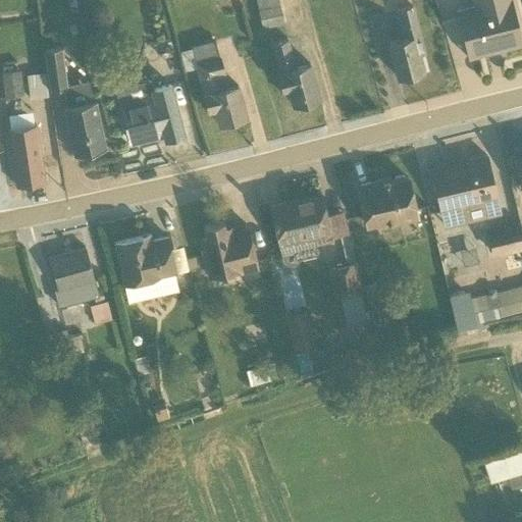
[(276,0),(254,0),(260,29),(282,24),(276,0)]
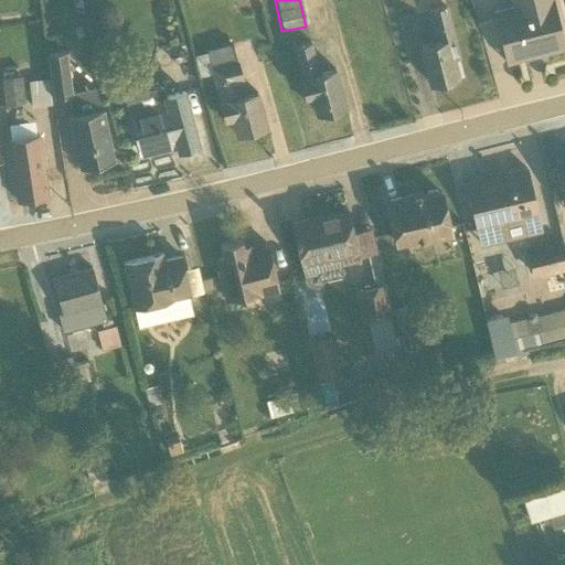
[(564,49),(564,48),(553,0),(509,0),(511,6),(492,11),(505,64),(564,49)]
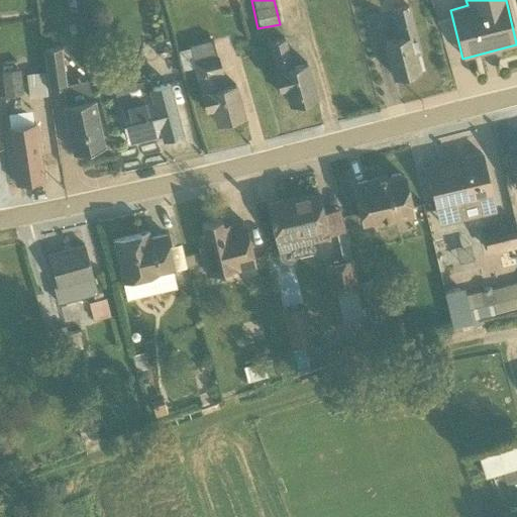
[(384,41),(393,77),(417,71),(413,55),(418,53),(406,6),(390,10),(397,37),(384,41)]
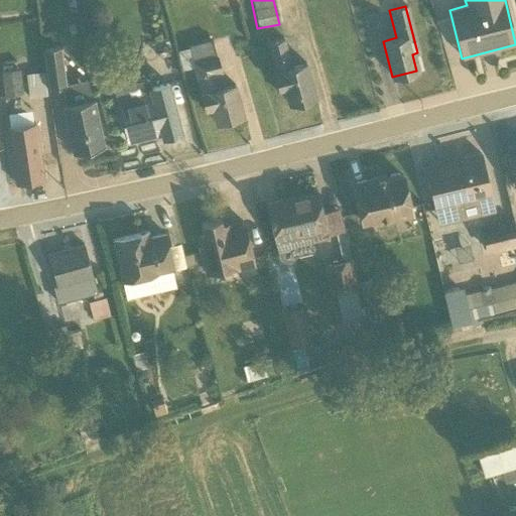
[(288,104),(314,98),(304,60),(291,65),(283,38),(266,43),(274,70),(273,70),(278,90),(284,89),(288,104)]
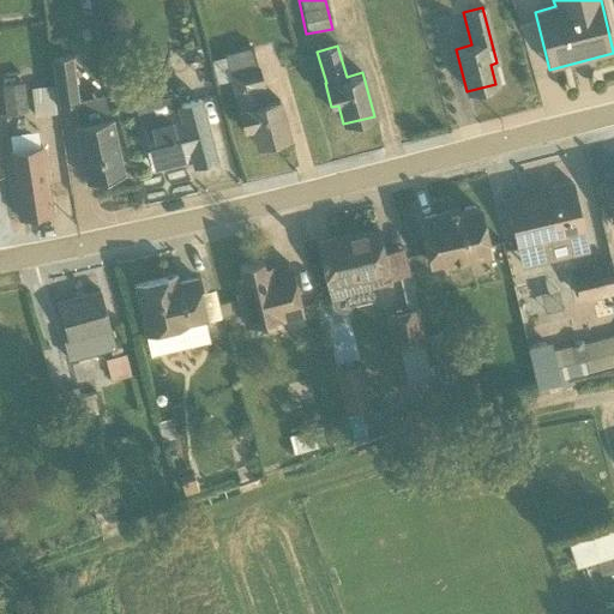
[(257,148),(288,138),(278,101),(277,100),(262,103),(258,90),(264,88),(258,66),(257,66),(252,48),(224,55),(224,58),(210,62),(216,84),(230,82),(244,131),(251,128),(257,148)]
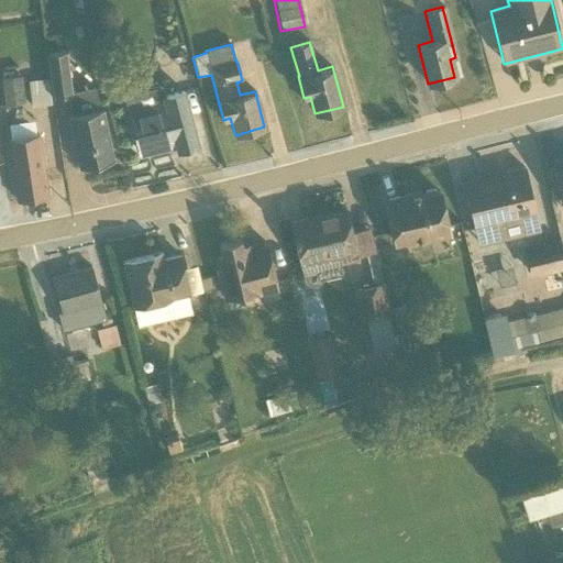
[(72,95),(65,52),(46,54),(53,97),(72,95)]
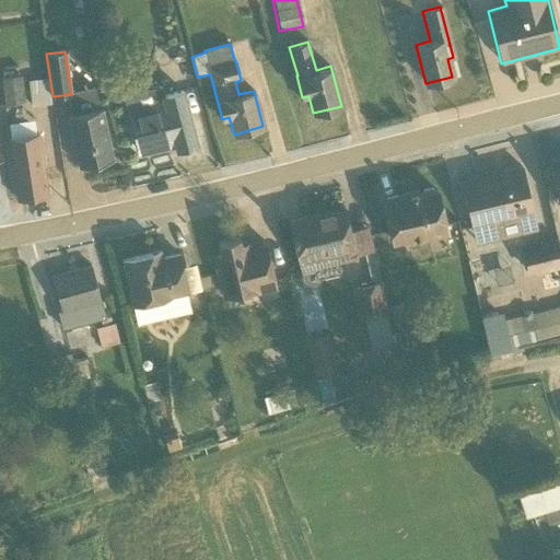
[(21,77),(0,79),(3,105),(24,103),(21,77)]
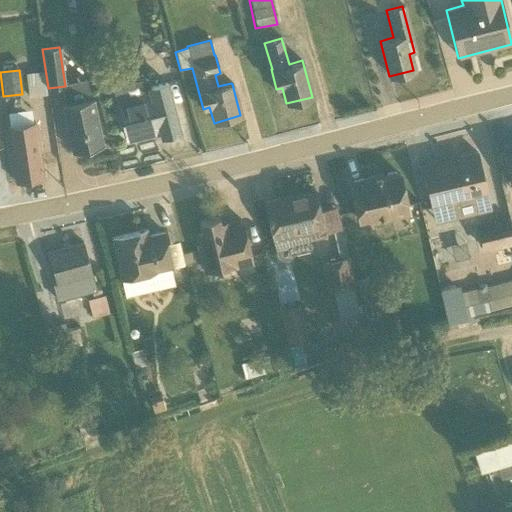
[(25,75),(28,97),(46,95),(43,72),(25,75)]
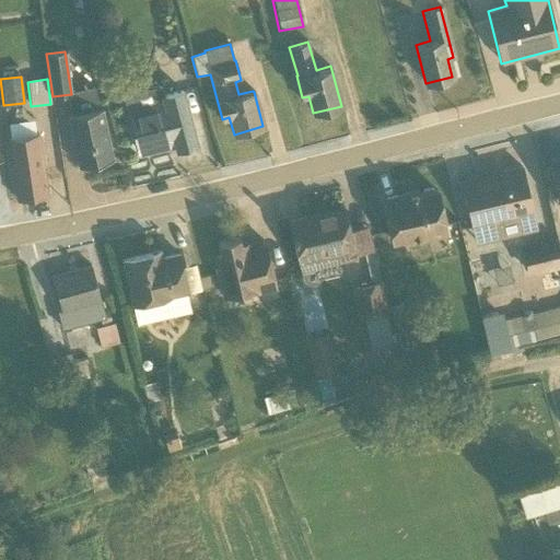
[(161,85),(124,95),(139,153),(174,143),(176,150),(195,144),(181,90),(163,95),(161,85)]
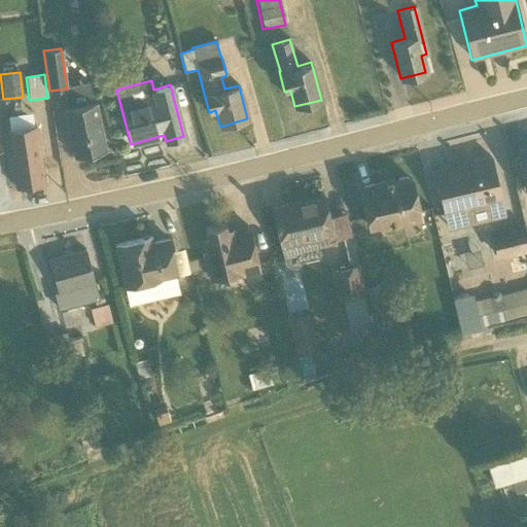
[(65,110),(75,157),(104,150),(94,103),(65,110)]
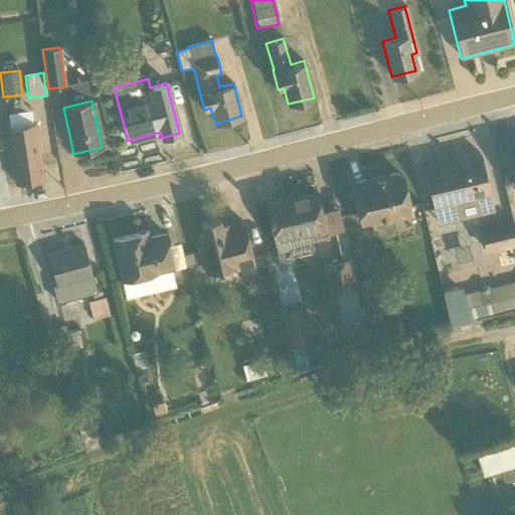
[(34,124),(6,128),(15,184),(42,180),(34,124)]
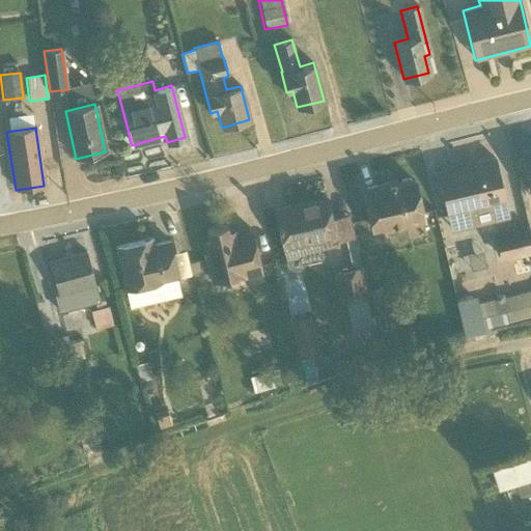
[(437,172),(451,231),(507,219),(494,159),(437,172)]
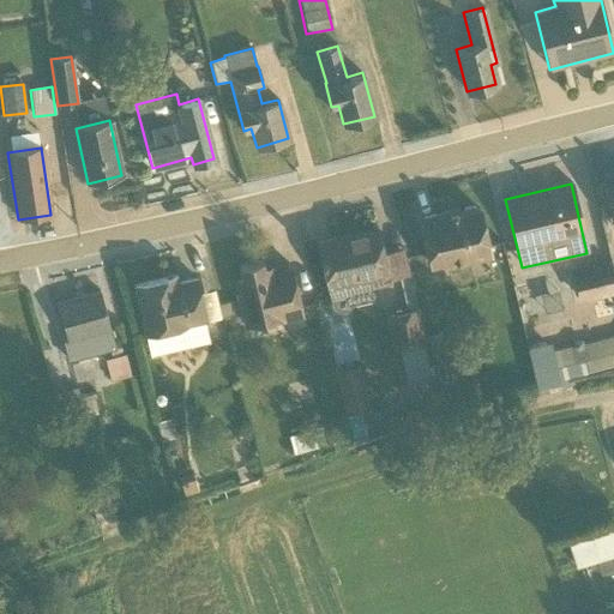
[(445,263),(447,269),(489,259),(479,211),(476,211),(473,206),(463,209),(462,215),(459,215),(458,215),(457,210),(420,220),(431,266),(445,263)]
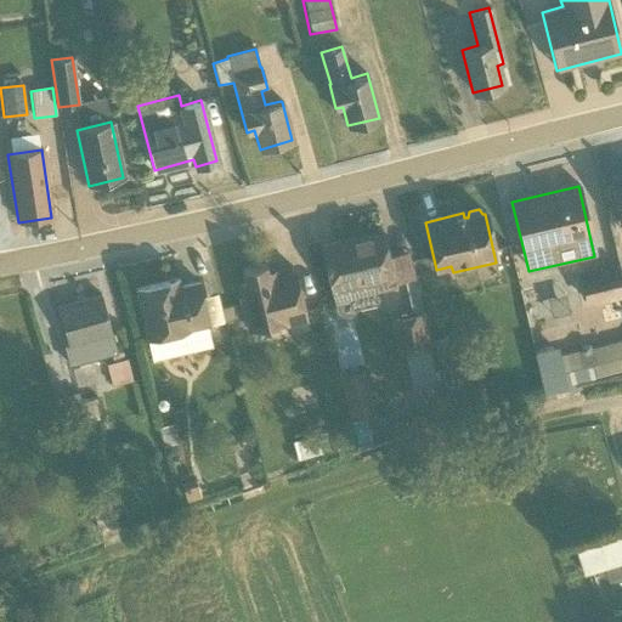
[(321,247),(335,311),(343,316),(351,315),(356,307),(356,303),(374,298),(373,293),(395,288),(394,283),(414,278),(408,253),(388,256),(382,232),(321,247)]
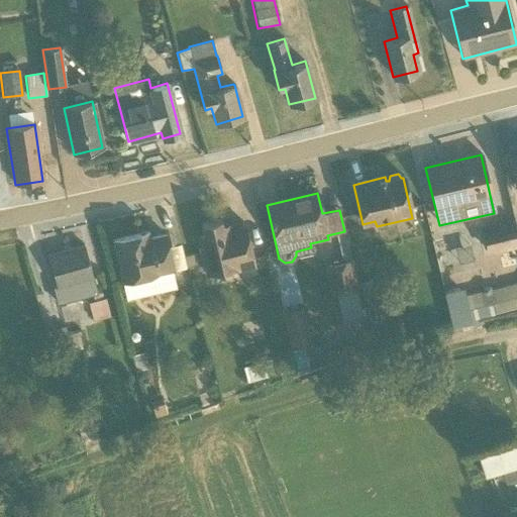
[(219,221),(201,225),(203,235),(196,237),(206,276),(236,269),(236,272),(254,267),(244,225),(222,230),(219,221)]
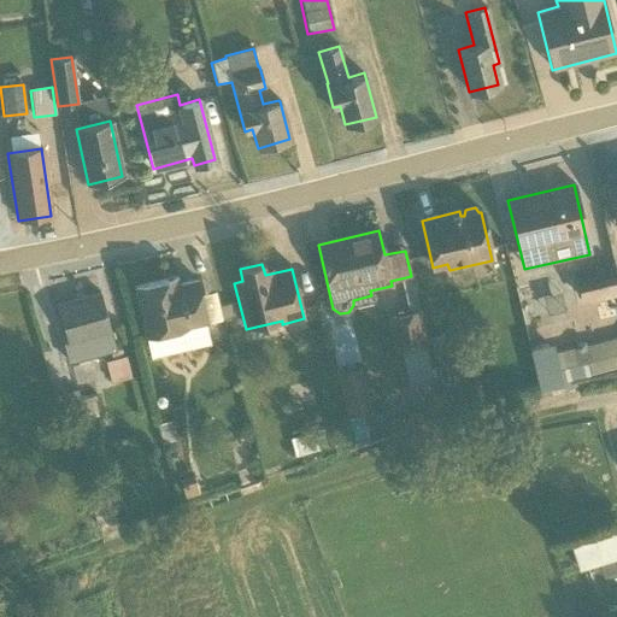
[(616,292),(616,283),(612,264),(575,272),(582,300),(616,292)]
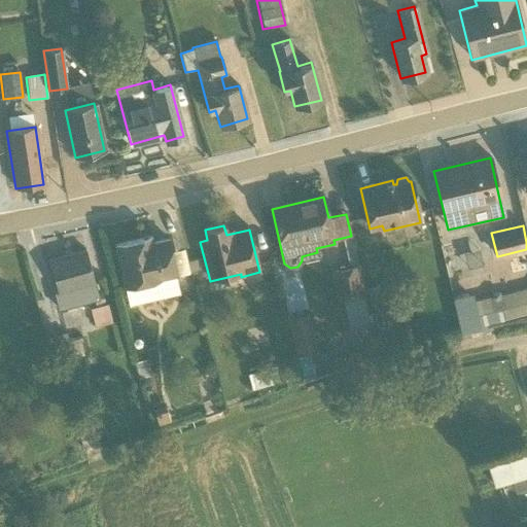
[(129,306),(178,294),(174,277),(188,273),(183,249),(171,252),(168,240),(151,243),(150,238),(114,246),(129,306)]
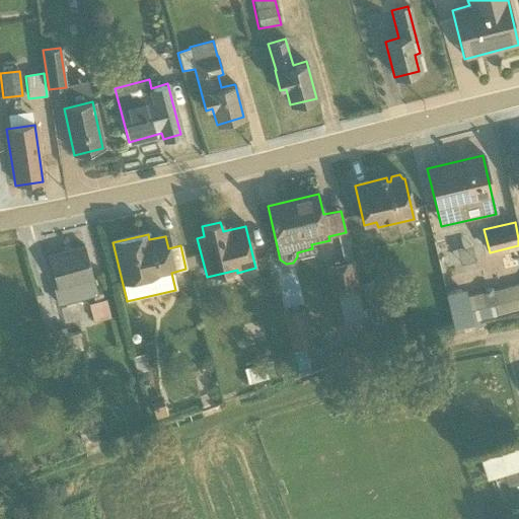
[(84,248),(49,257),(57,288),(52,289),(57,306),(75,301),(76,305),(80,304),(79,300),(91,297),(93,303),(88,305),(93,322),(109,318),(100,286),(94,287),(84,248)]
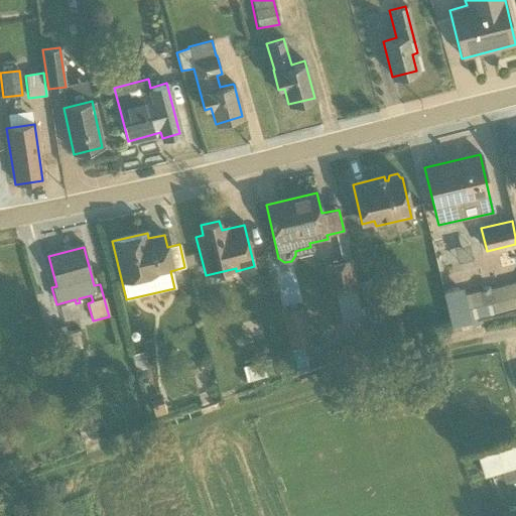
[(469,247),(445,251),(449,272),(473,268),(469,247)]
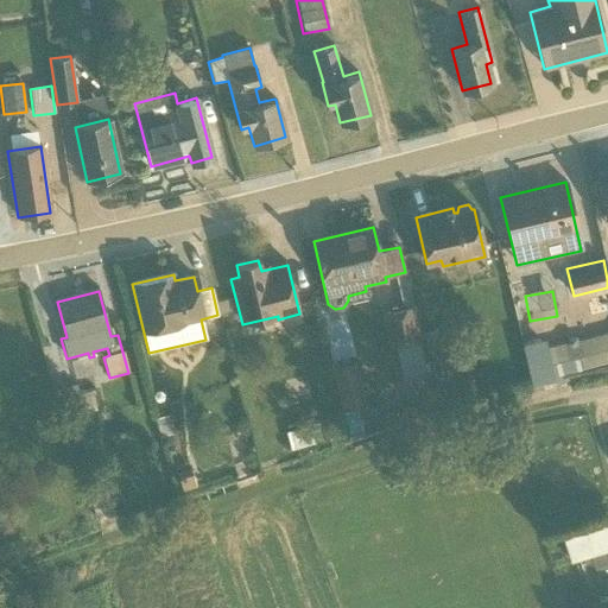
[(412,303),(380,310),(388,346),(396,344),(403,379),(425,374),(418,340),(420,339),(412,303)]
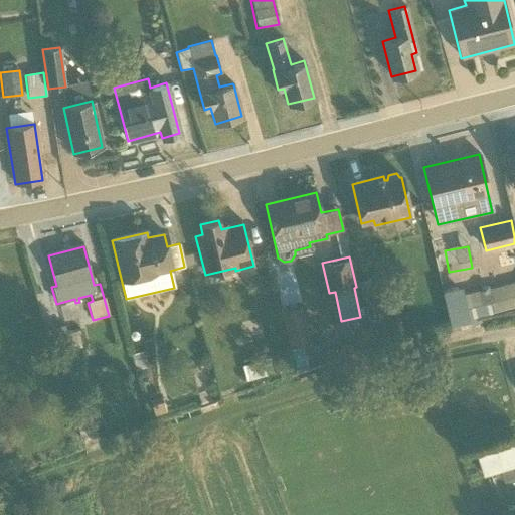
[(357,282),(362,304),(373,301),(369,280),(357,282)]
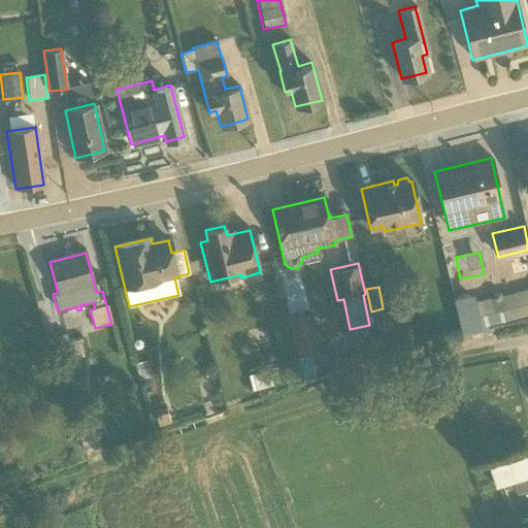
[(527,289),(501,295),(498,293),(495,292),(491,294),(489,298),(472,302),(479,326),(527,315),(527,317),(527,289)]
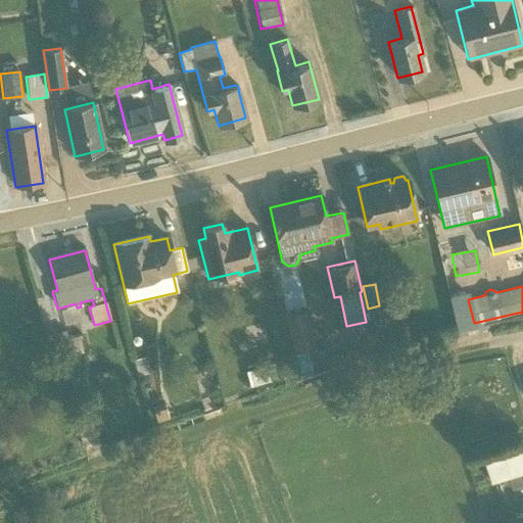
[(306,314),(306,313),(286,318),(300,380),(312,376),(305,352),(315,350),(306,314)]
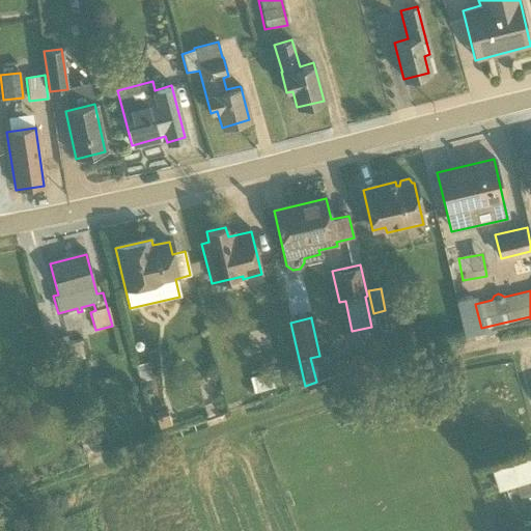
[(56,364),(83,358),(79,341),(72,343),(71,339),(66,340),(65,335),(51,339),(56,364)]
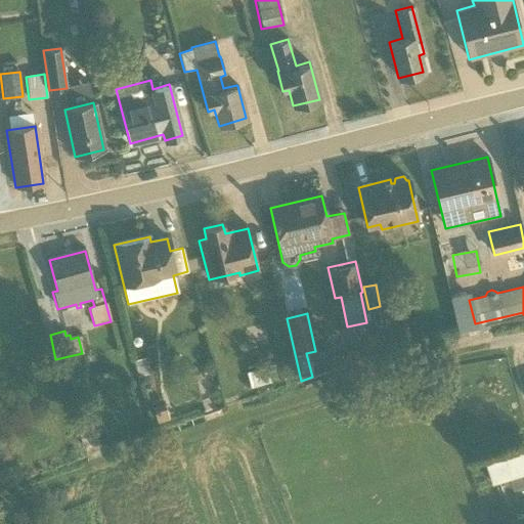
[(331,358),(334,368),(353,362),(349,352),(331,358)]
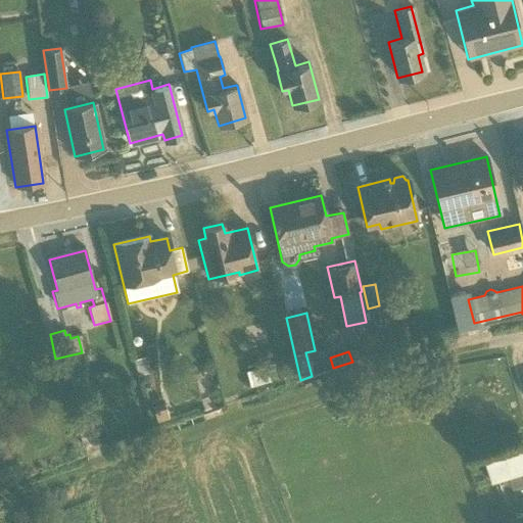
[(149,372),(144,357),(132,361),(137,376),(149,372)]
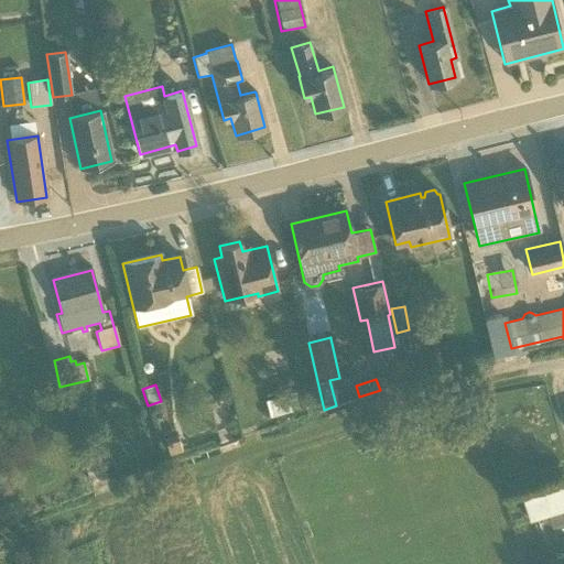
[(284,396),(264,401),(270,416),(290,411),(284,396)]
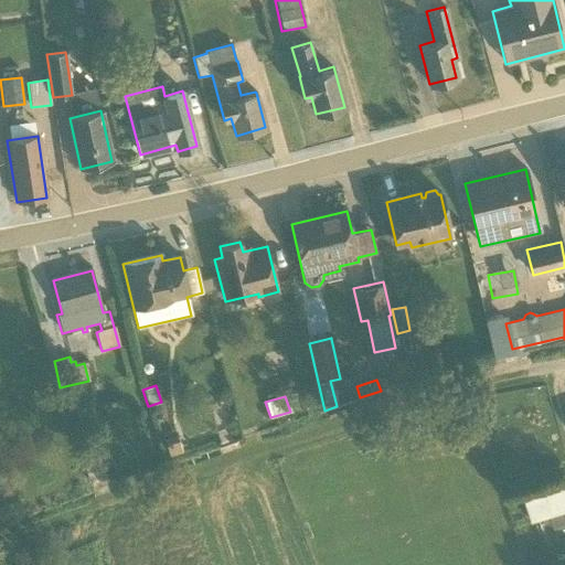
[(181,452),(177,435),(164,439),(169,456),(181,452)]
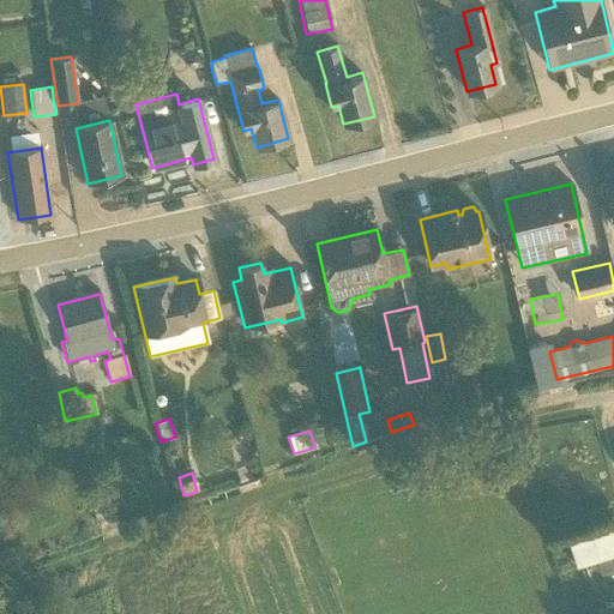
[(613,534),(611,523),(567,536),(578,567),(597,561),(602,576),(613,571),(613,534)]
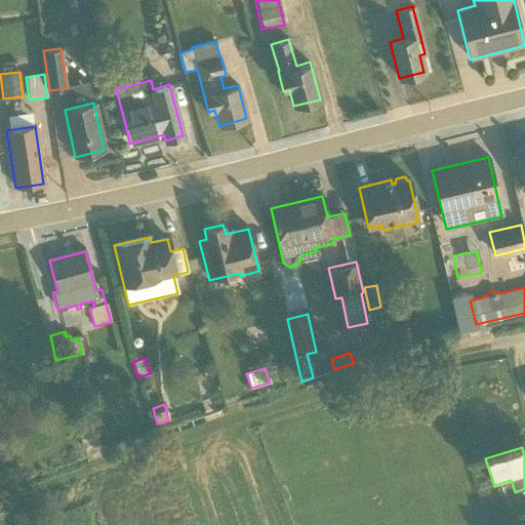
[(0,483),(10,479),(0,453),(0,483)]
